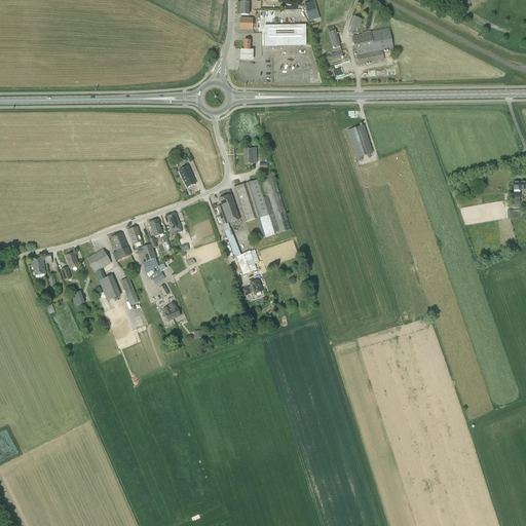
[(303,4),(308,22),(320,19),(314,1),(303,4)]
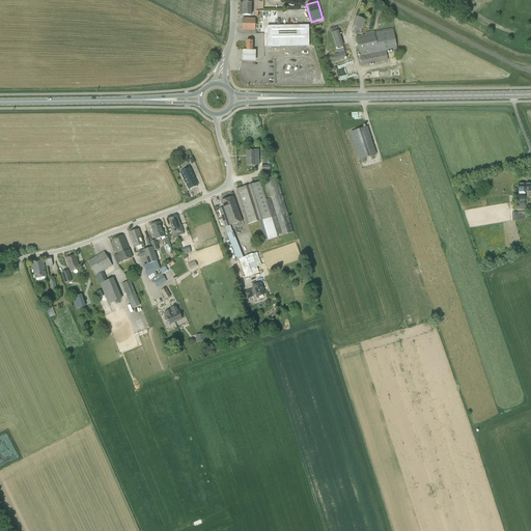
[(243,16),(250,16),(251,10),(251,3),(243,3),(243,16)]
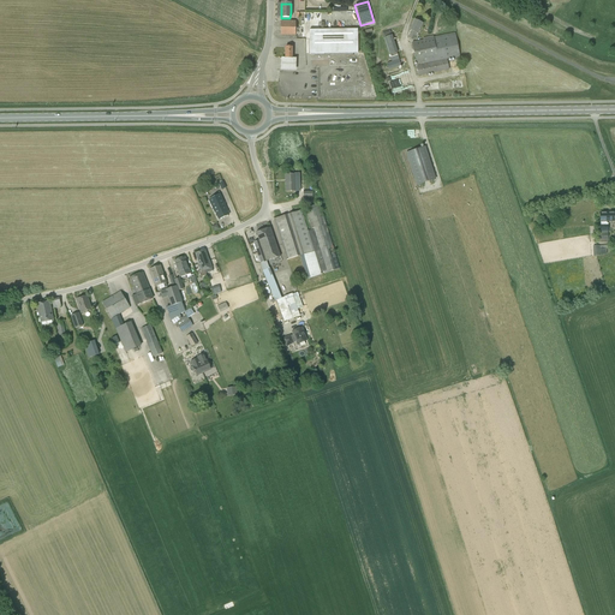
[(296,21),(290,21),(281,21),(280,21),(280,36),(296,36),(296,21)]
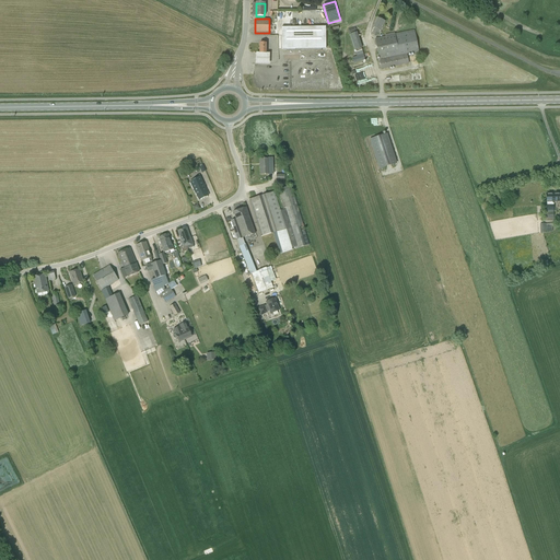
[(373,27),(375,27),(371,35),(376,37),(380,31),(381,31),(384,22),(377,19),(373,27)]
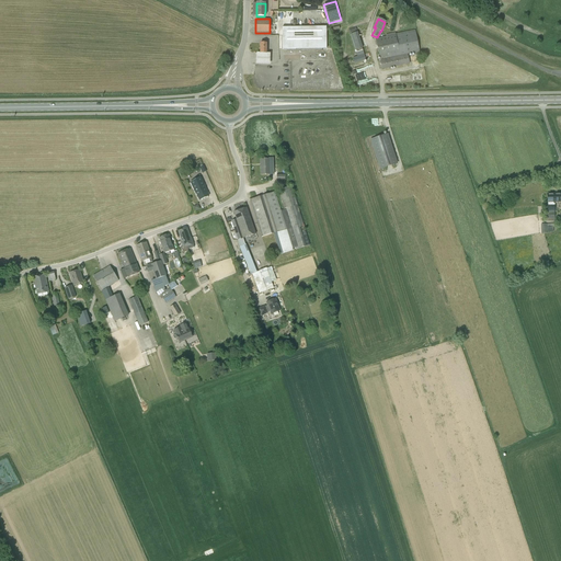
[(301,49),(327,49),(327,47),(325,26),(282,27),(283,49),(301,49)]
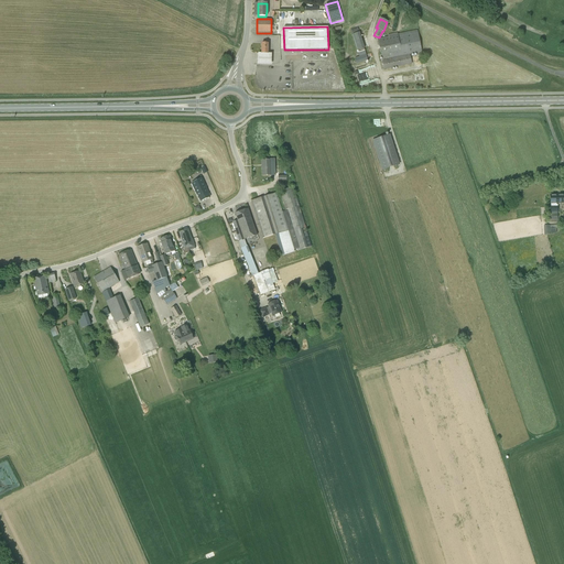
[(357,50),(365,47),(359,26),(351,29),(357,50)]
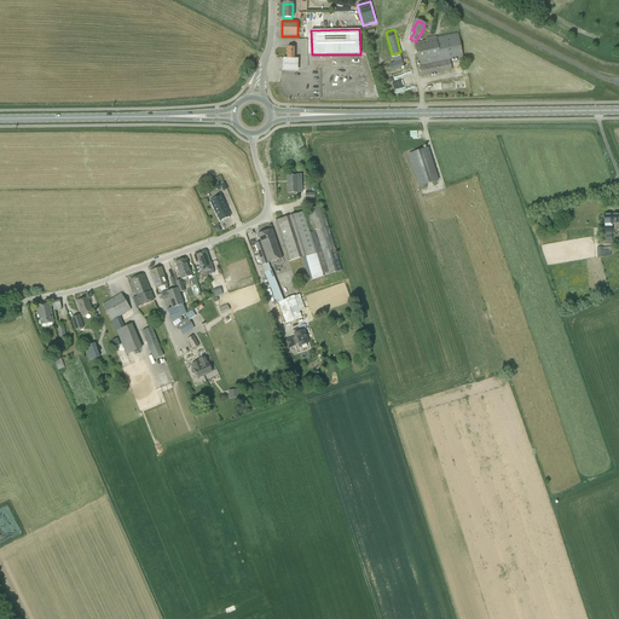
[(420,65),(462,57),(457,34),(435,38),(426,39),(426,41),(414,44),(417,58),(418,58),(420,65)]
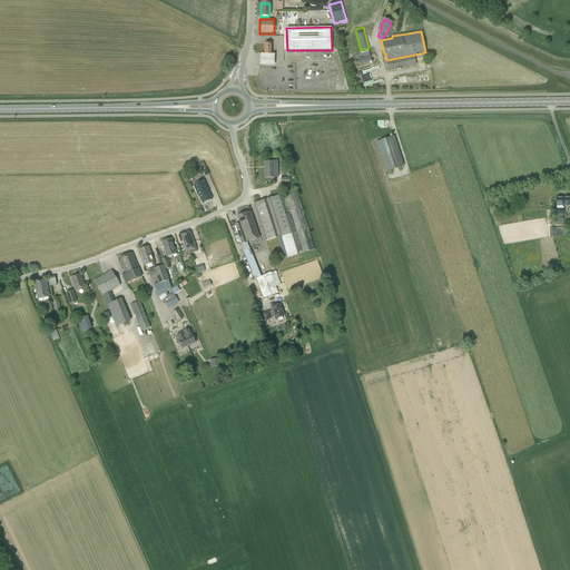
[(264,53),(261,53),(261,65),(275,66),(275,55),(271,55),(264,53)]
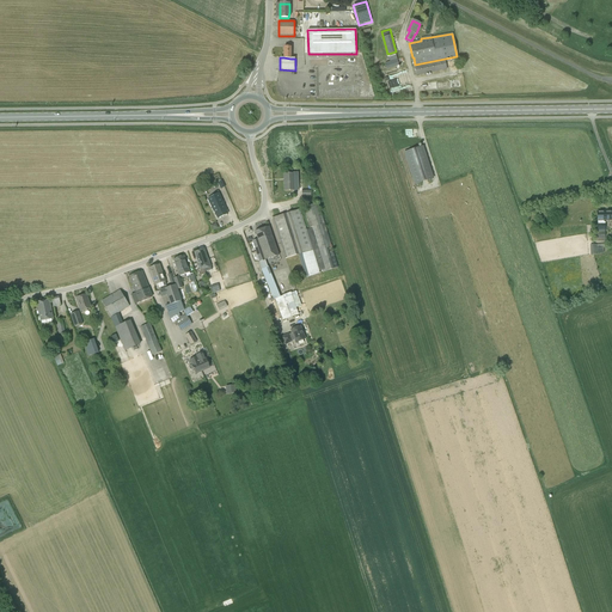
[(397,59),(385,62),(387,69),(399,65),(397,59)]
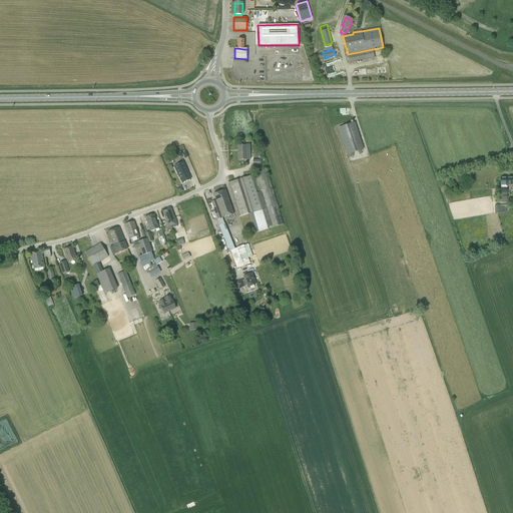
[(350,63),(375,58),(373,49),(348,55),(350,63)]
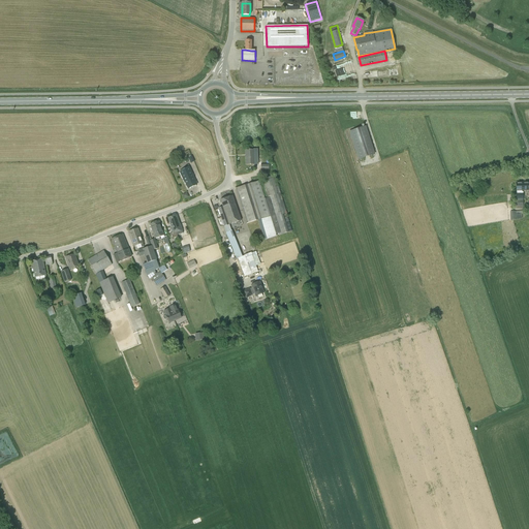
[(349,131),(359,159),(374,154),(366,126),(349,131)]
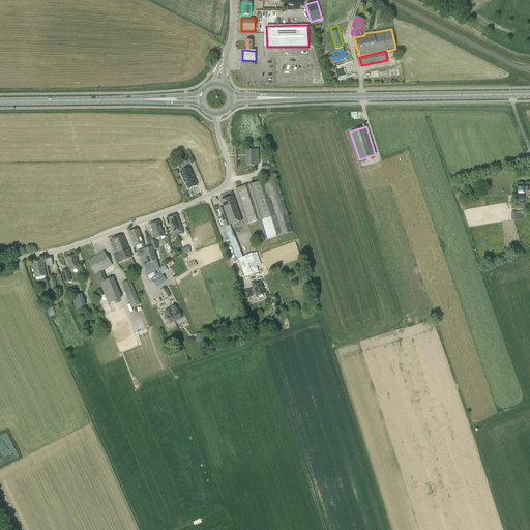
[(246,165),(255,165),(254,150),(245,150),(246,165)]
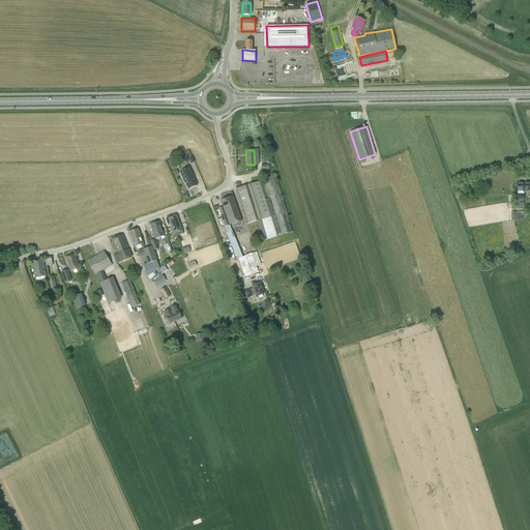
[(188,189),(197,185),(194,178),(195,178),(189,168),(179,172),(184,182),(185,182),(188,189)]
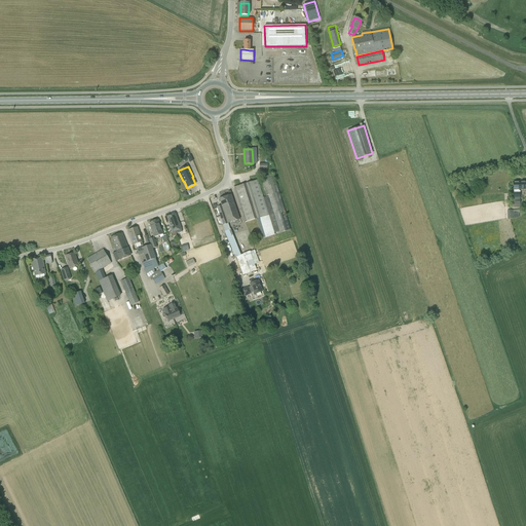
[(245,223),(257,219),(259,223),(258,223),(263,238),(274,235),(274,233),(277,232),(277,234),(291,230),(273,175),(260,179),(266,196),(263,197),(258,180),(234,187),(245,223)]
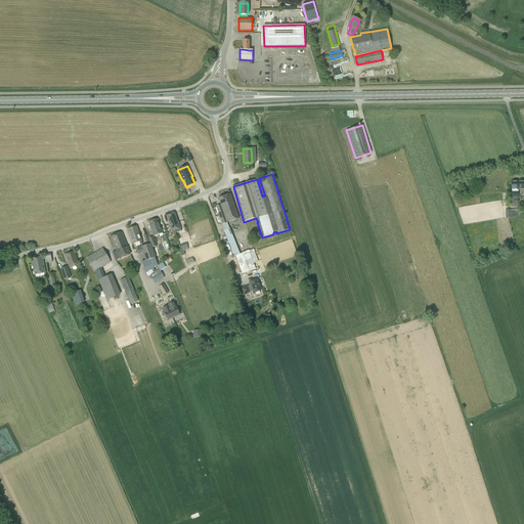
[(512,189),(512,199),(510,199),(511,207),(518,207),(518,191),(517,191),(517,189),(523,189),(523,188),(523,187),(523,181),(511,181),(511,189),(512,189)]
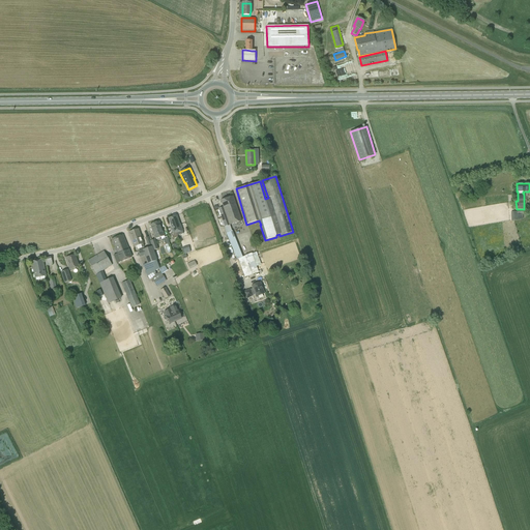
[(230,225),(241,222),(233,196),(221,200),(223,207),(218,209),(225,227),(230,225)]
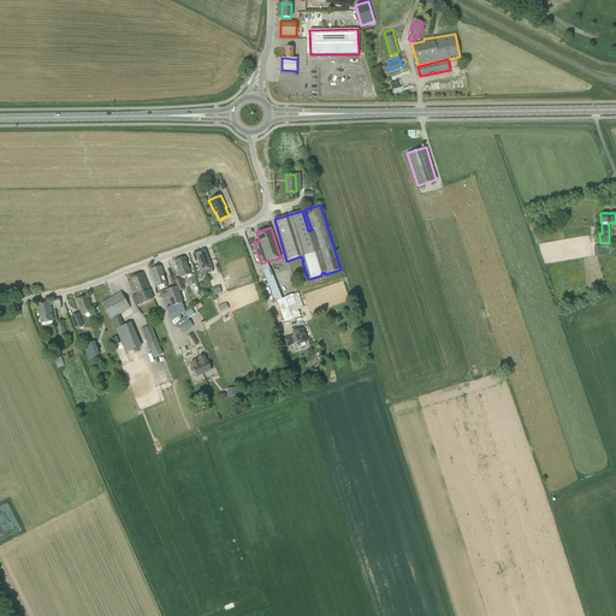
[(200,253),(203,264),(202,264),(205,270),(212,267),(209,260),(208,260),(206,250),(200,253)]
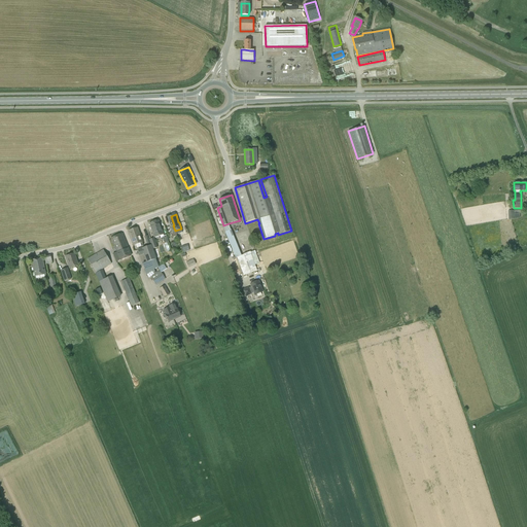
[(174,225),(171,216),(167,217),(170,225),(169,225),(171,232),(170,232),(172,238),(177,236),(175,231),(173,225),(174,225)]
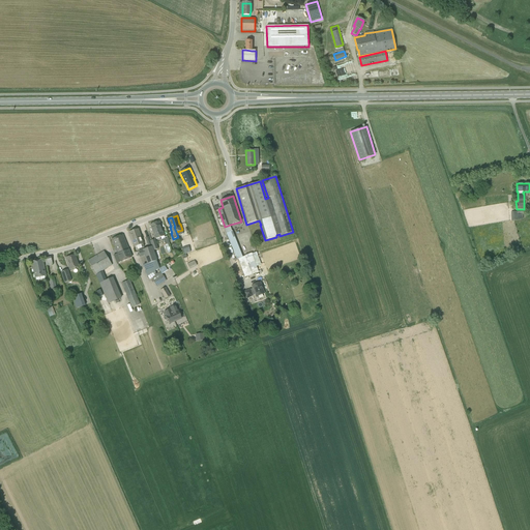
[(157,230),(162,229),(159,222),(150,225),(153,234),(158,233),(157,230)]
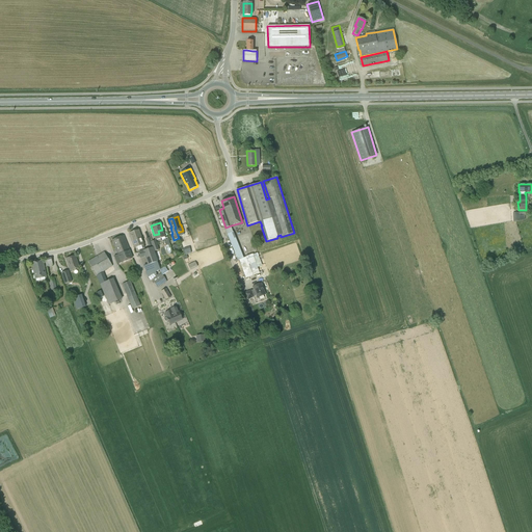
[(132,241),(136,240),(137,240),(141,239),(138,230),(129,233),(132,241)]
